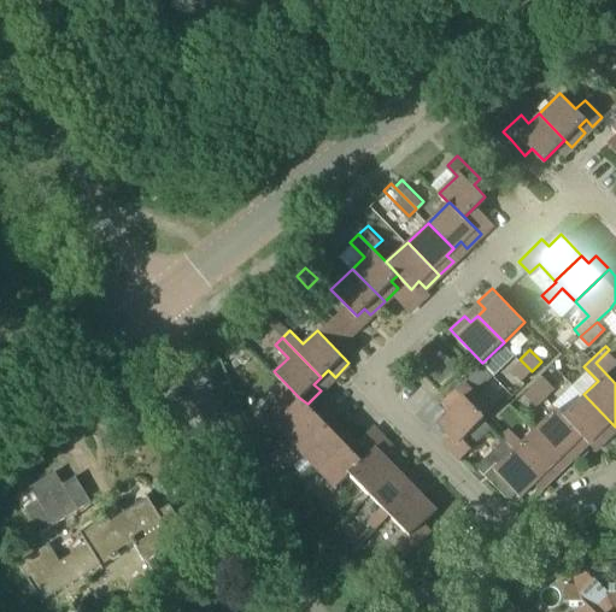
[(615,355),(609,349),(596,363),(615,383),(615,355)]
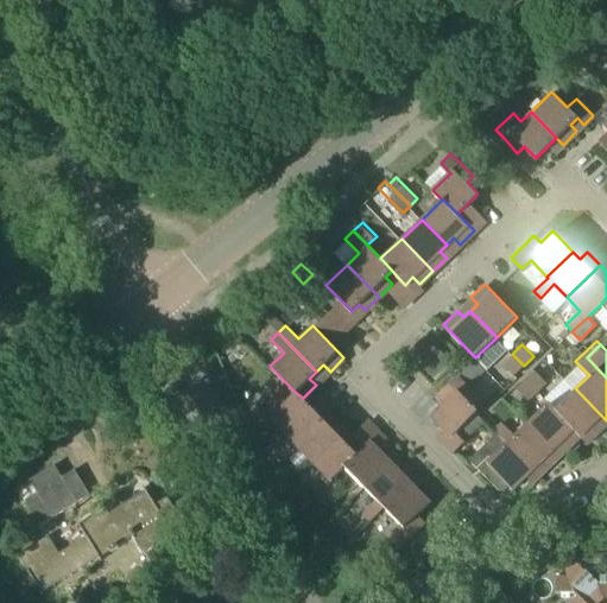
[(524,366),(512,354),(504,361),(514,373),(524,366)]
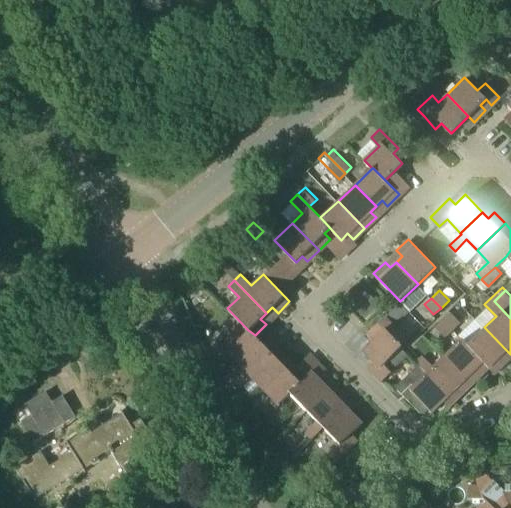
[(451,311),(443,319),(452,328),(460,320),(451,311)]
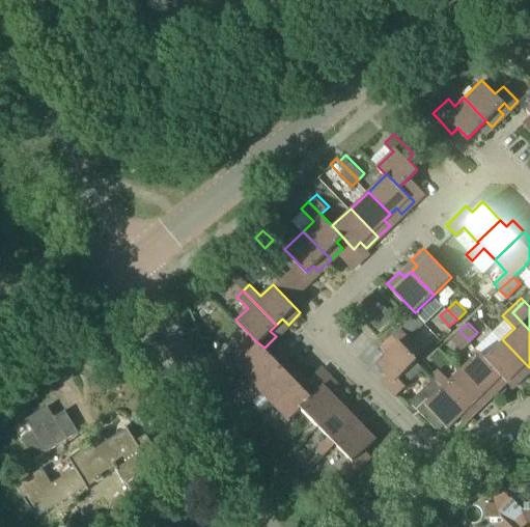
[(387,386),(395,394),(406,385),(397,377),(416,359),(402,343),(411,336),(401,326),(381,345),(387,352),(375,361),(393,380),(387,386)]
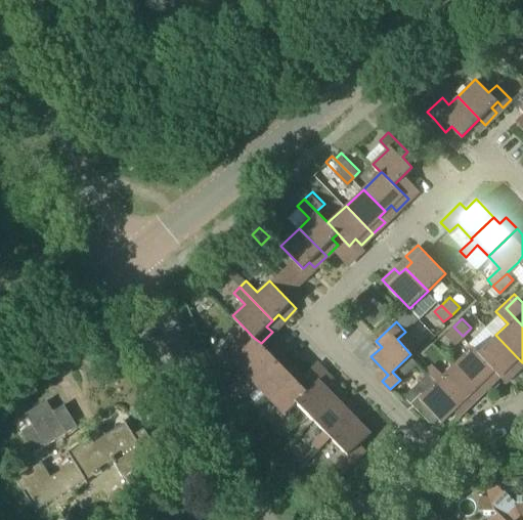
[(463,336),(453,327),(446,334),(455,343),(463,336)]
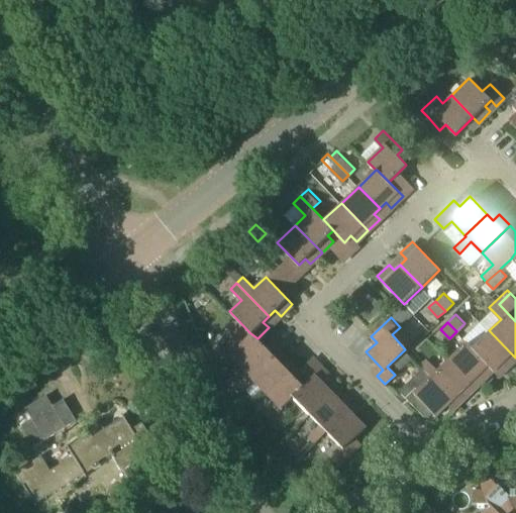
[(488,364),(494,370),(499,364),(505,370),(515,360),(515,357),(489,330),(472,346),(488,364)]
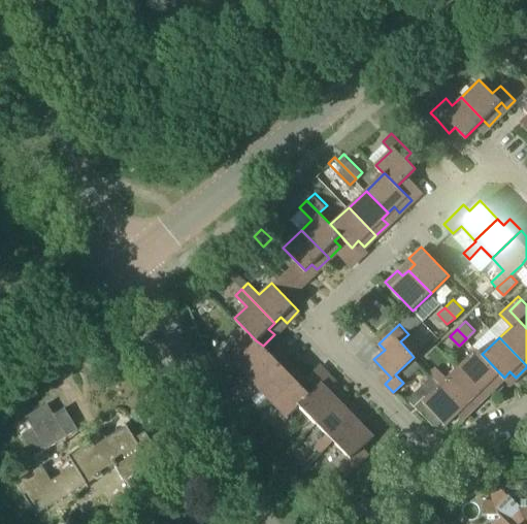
[(274,358),(263,346),(256,340),(245,351),(240,345),(222,363),(231,372),(237,366),(252,381),(274,358)]
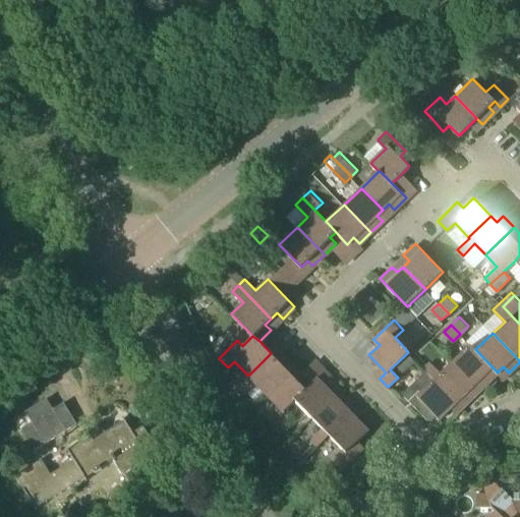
[(486,371),(492,366),(475,349),(470,344),(453,361),(480,389),(492,378),(486,371)]
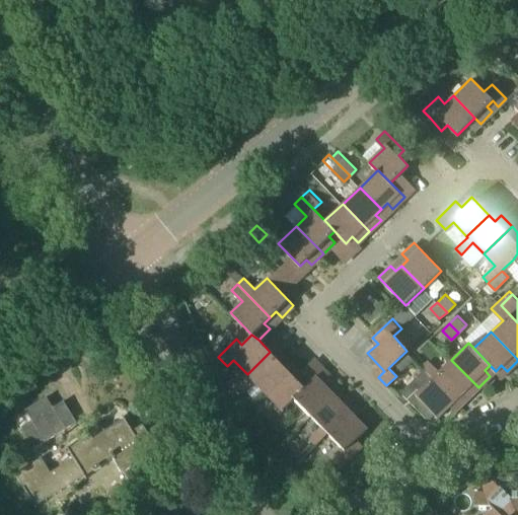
[(253,380),(265,391),(293,364),(282,352),(276,358),(270,352),(247,374),(246,375),(236,385),(242,391),(253,380)]
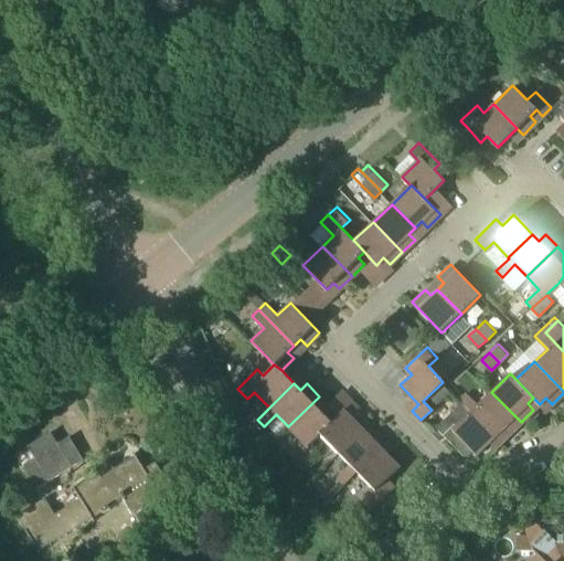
[(508,435),(521,422),(491,392),(480,402),(467,389),(458,397),(472,411),(471,411),(496,434),(501,429),(508,435)]
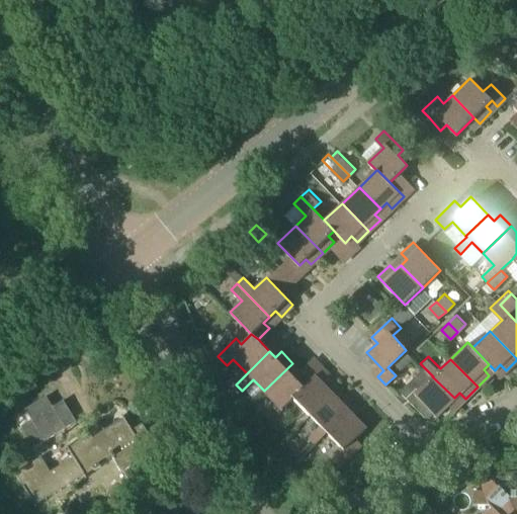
[(292,396),(292,397),(304,387),(303,386),(297,380),(304,374),(292,363),(264,391),(275,402),(263,413),(269,419),(281,407),(292,396)]
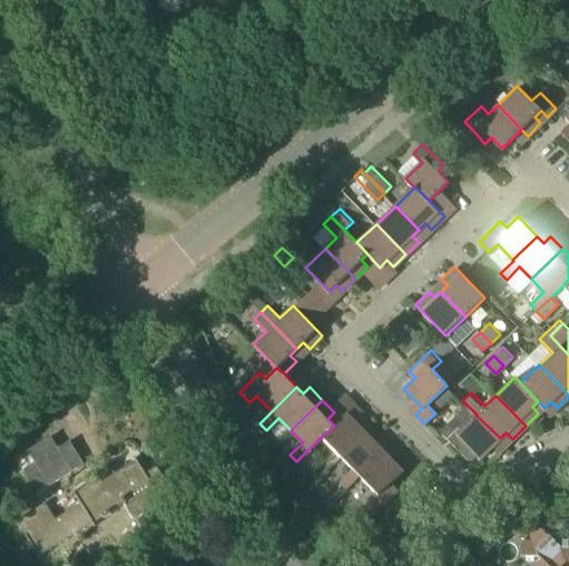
[(476,415),(466,405),(440,429),(450,440),(462,452),(468,457),(473,458),(477,455),(480,458),(493,445),(500,438),(476,415)]
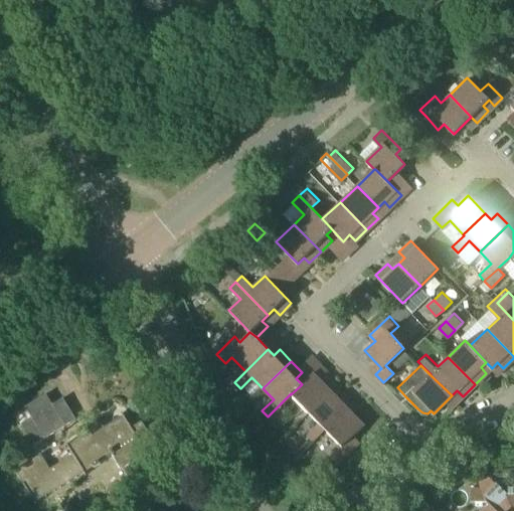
[(313,372),(301,383),(302,384),(291,394),(308,411),(336,384),(325,373),(319,378),(313,372)]
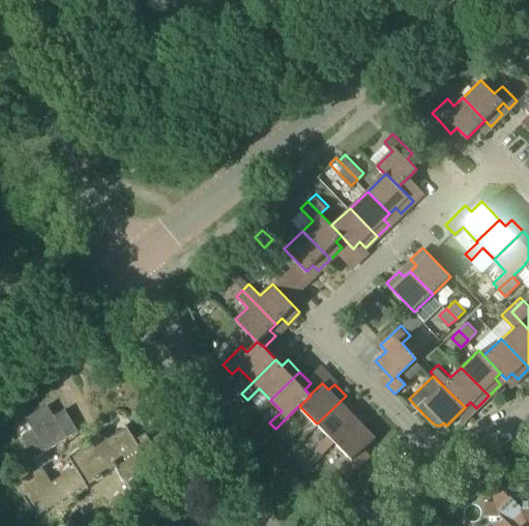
[(334,441),(357,419),(351,413),(357,407),(346,396),(317,424),(328,435),(316,446),(322,453),(334,441)]
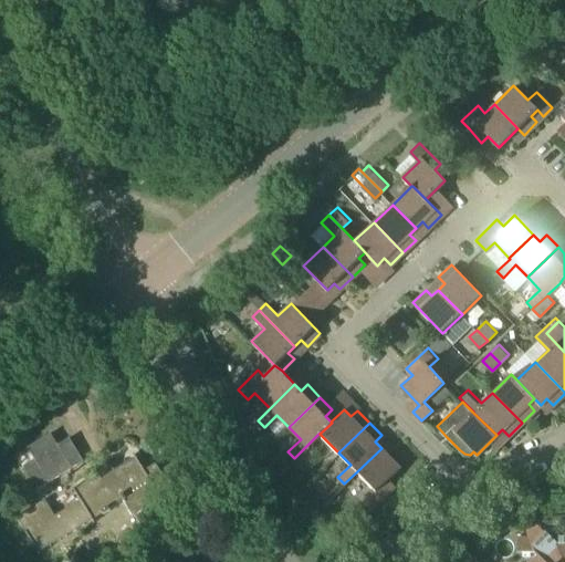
[(37,456),(23,464),(39,487),(85,457),(71,434),(59,441),(52,430),(29,445),(37,456)]
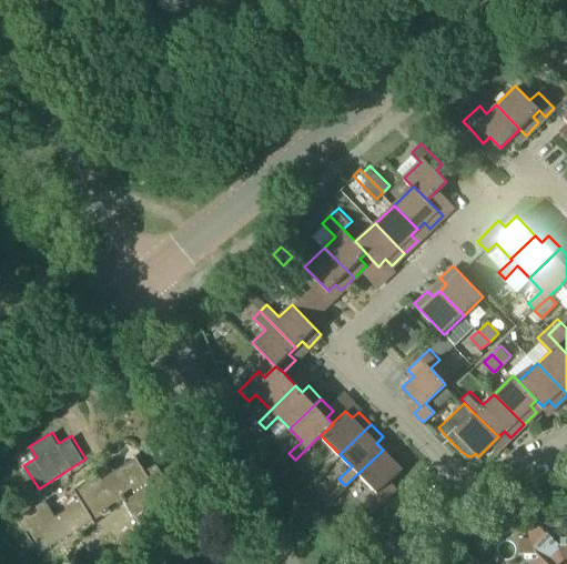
[(316,453),(309,446),(295,460),(302,466),(316,453)]
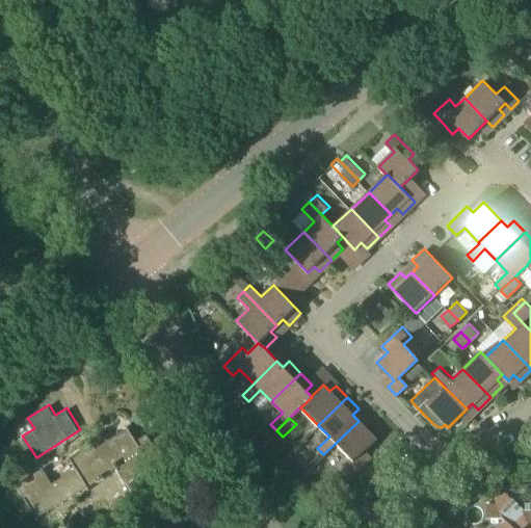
[(376,439),(359,421),(336,443),(350,457),(342,466),(351,475),(371,455),(366,449),(376,439)]
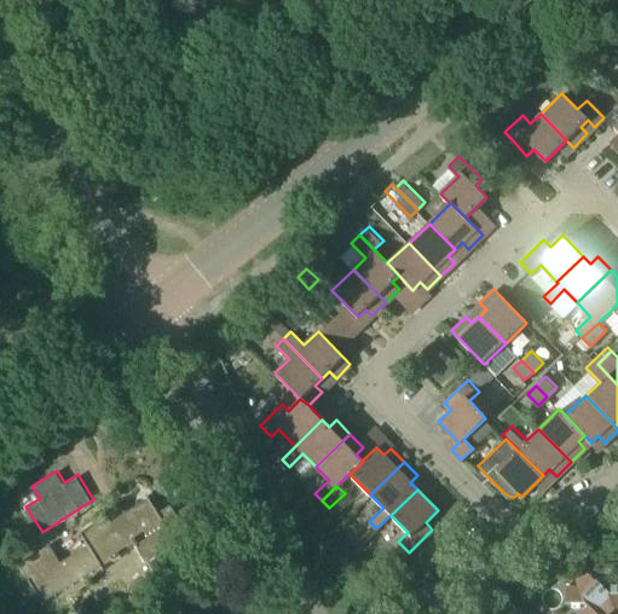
[(42,602),(136,544),(146,561),(190,533),(177,513),(163,520),(146,493),(145,493),(148,497),(125,511),(116,503),(117,502),(116,500),(105,513),(108,516),(82,532),(80,529),(79,529),(87,544),(61,560),(50,543),(18,562),(42,602)]
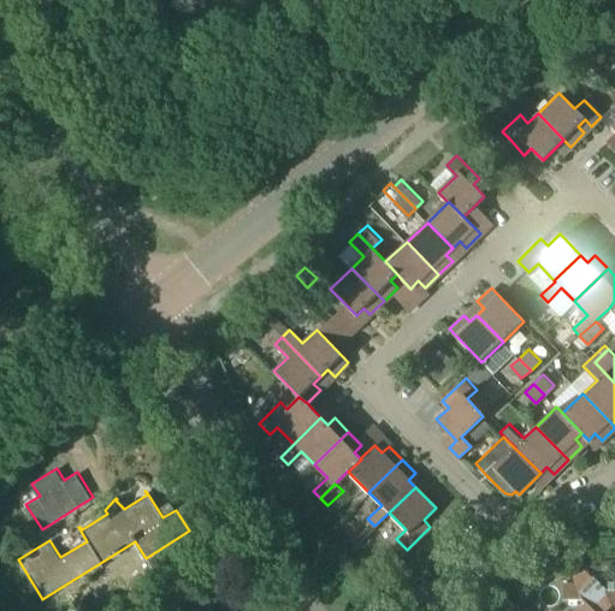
[(614,591),(610,592),(593,574),(592,575),(579,563),(571,571),(575,581),(581,598),(584,600),(591,606),(595,610),(614,610),(614,591)]
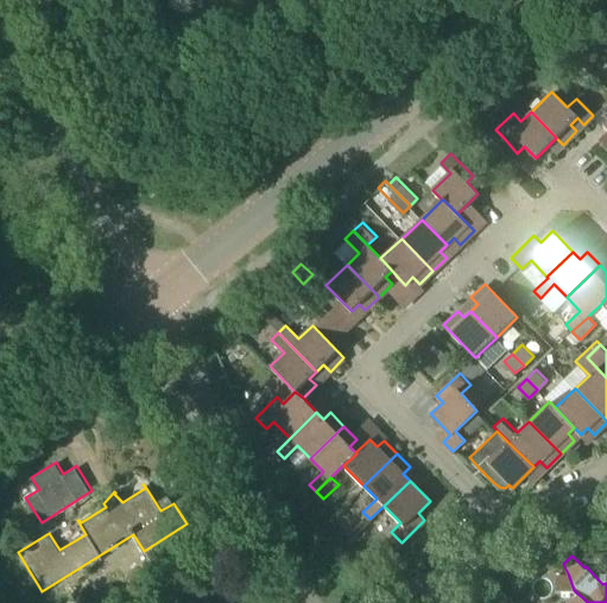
[(557,590),(574,590),(568,573),(561,573),(557,573),(557,590)]
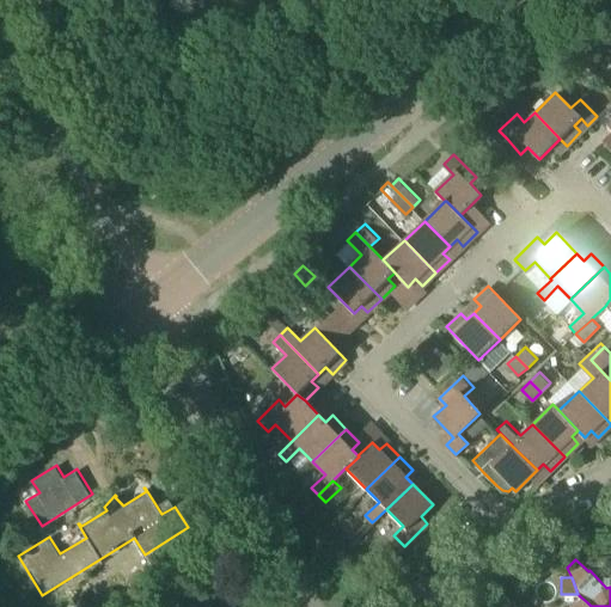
[(591,606),(587,602),(580,596),(568,606),(591,606)]
